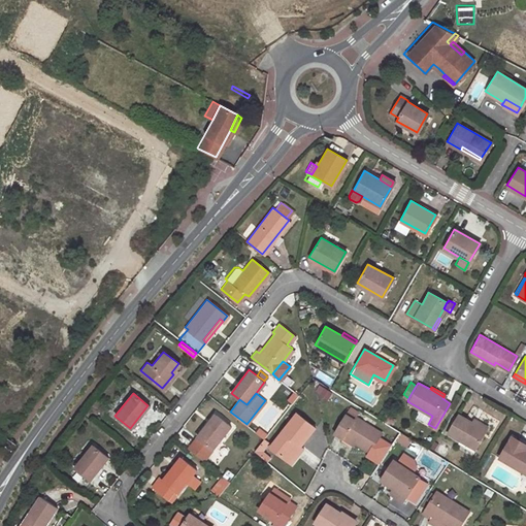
[(296,446),(298,446),(314,426),(296,412),(269,446),(286,459),(296,446)]
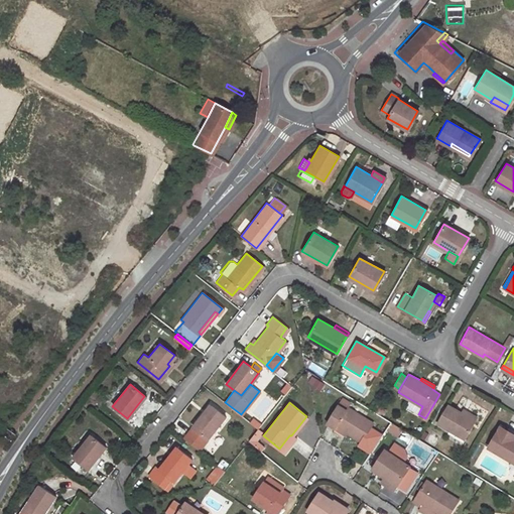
[(210,403),(182,437),(198,450),(225,415),(210,403)]
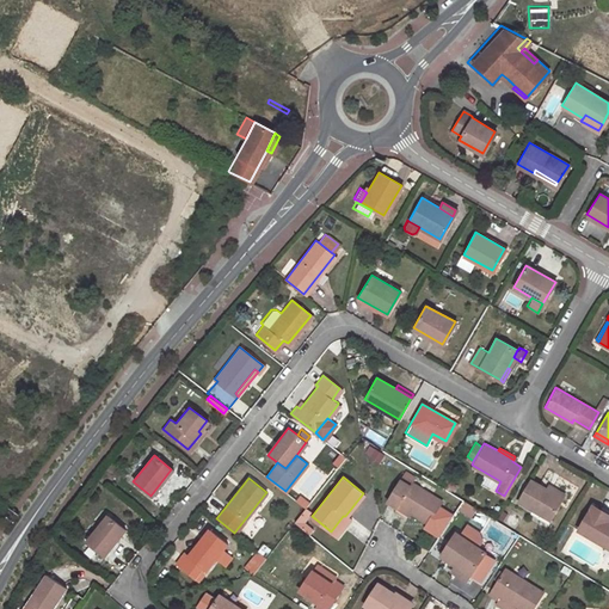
[(397,504),(408,511),(426,522),(440,500),(411,481),(408,485),(399,479),(386,500),(395,506),(397,504)]
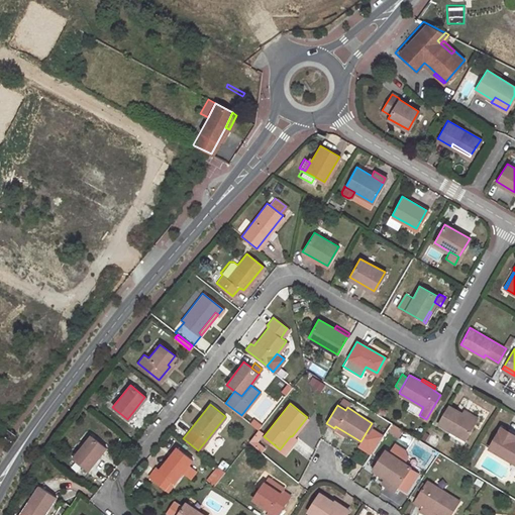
[(475,420),(460,412),(447,405),(437,423),(465,438),(475,420)]
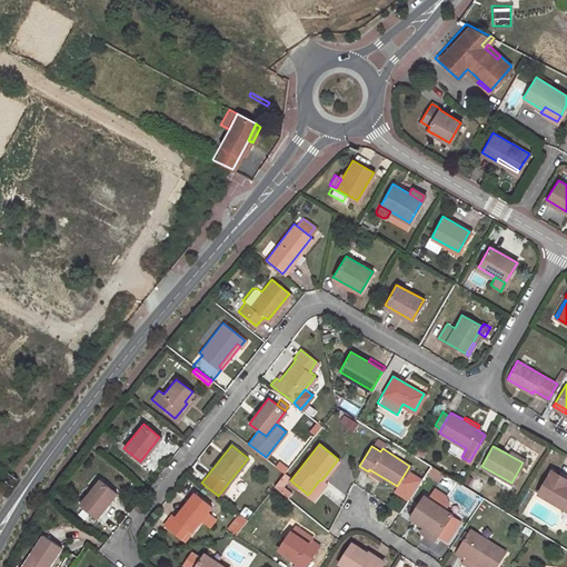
[(509,450),(507,454),(523,463),(525,459),(509,450)]
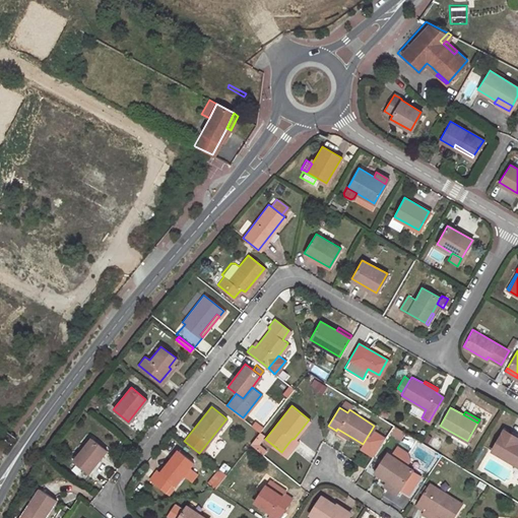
[(399,440),(404,432),(392,425),(388,433),(399,440)]
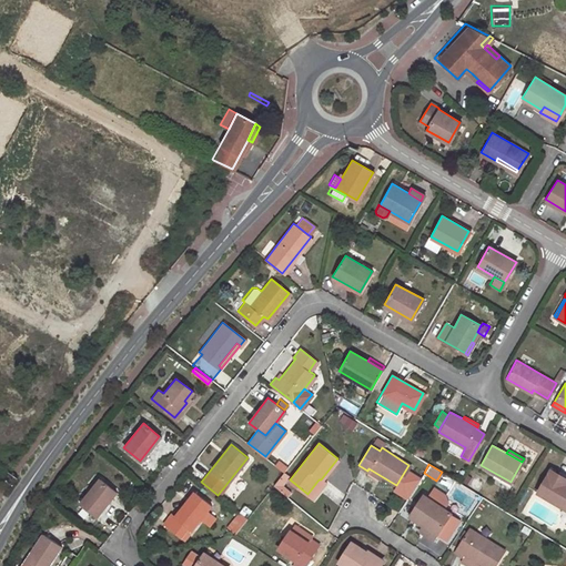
[(562,506),(565,508),(565,483),(565,479),(565,478),(549,468),(536,491),(562,506)]
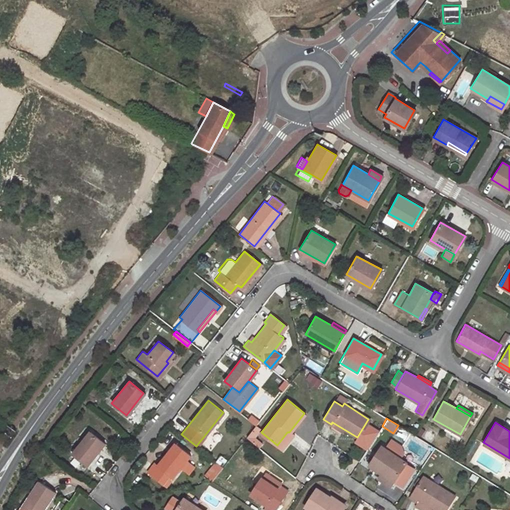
[(260,427),(255,423),(251,428),(256,432),(260,427)]
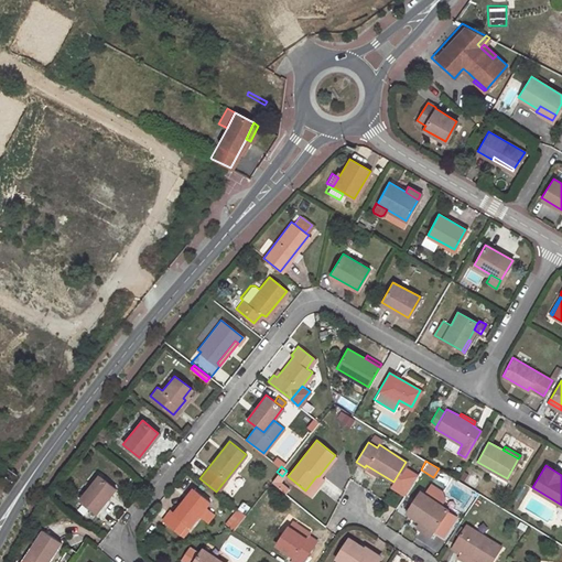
[(282,476),(277,472),(270,479),(279,487),(282,483),(279,481),(282,476)]
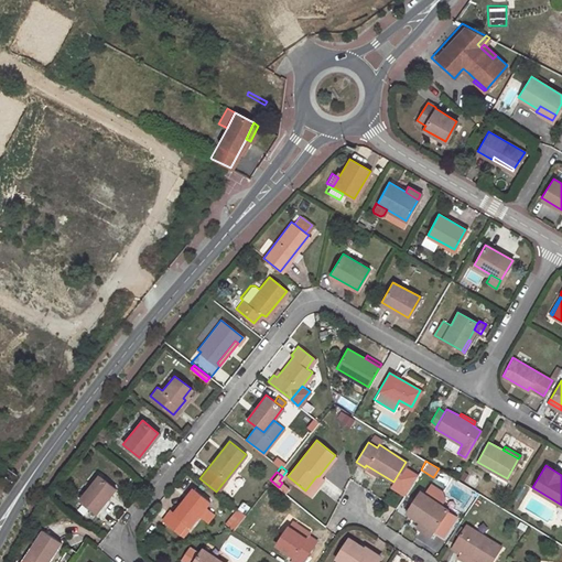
[(78,499),(80,500),(94,511),(95,512),(114,487),(98,474),(78,499)]
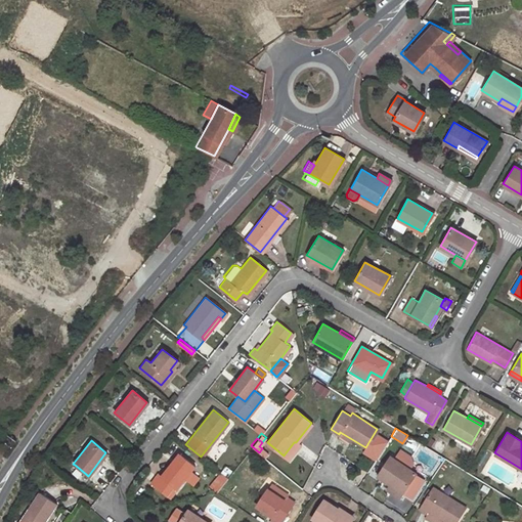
[(298,444),(296,442),(294,442),(284,455),(287,459),(298,444)]
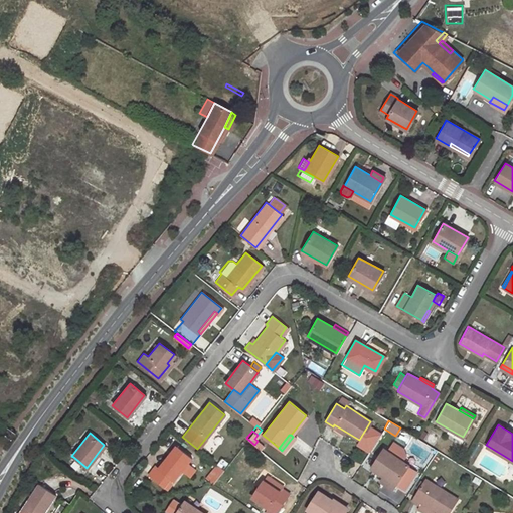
[(153,465),(146,474),(162,486),(169,476),(172,479),(180,469),(186,462),(190,457),(175,445),(158,468),(153,465)]
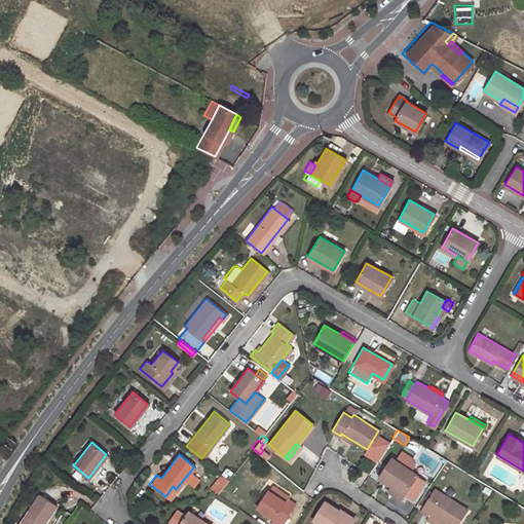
[(390,485),(403,493),(416,474),(390,457),(378,477),(390,485)]
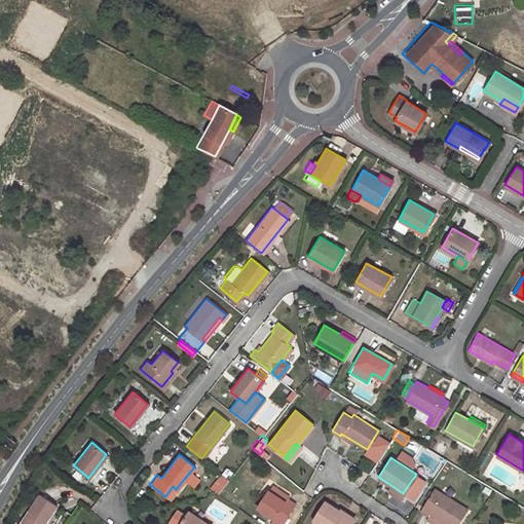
[(230,462),(226,466),(231,471),(235,466),(230,462)]
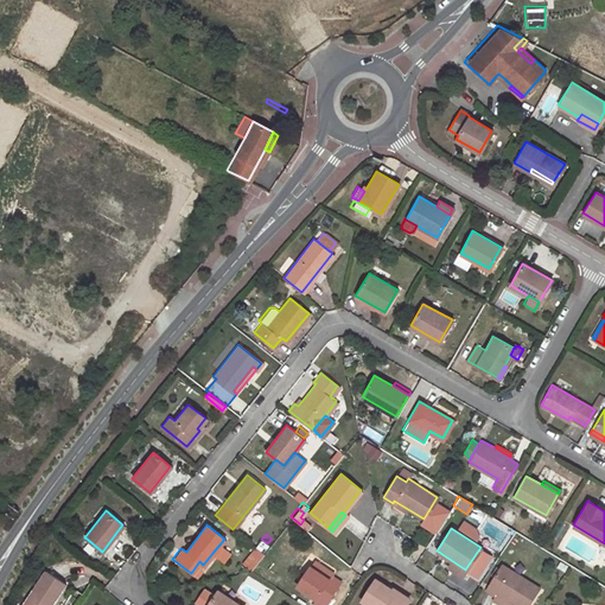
[(101,551),(87,539),(83,543),(97,554),(101,551)]
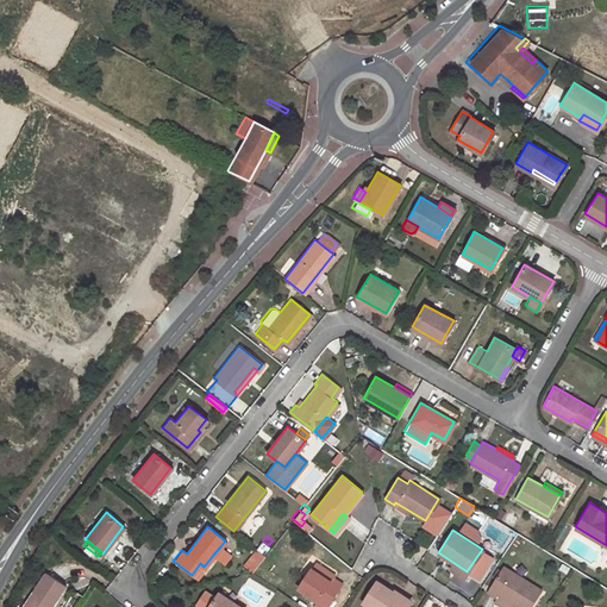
[(230,554),(220,546),(213,555),(223,563),(230,554)]
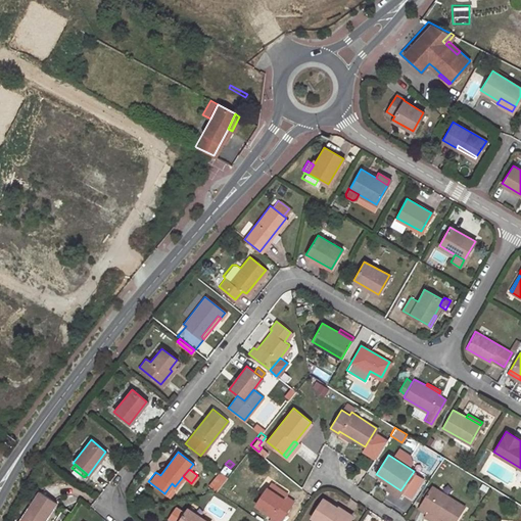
[(220,471),(208,485),(215,489),(226,476),(220,471)]
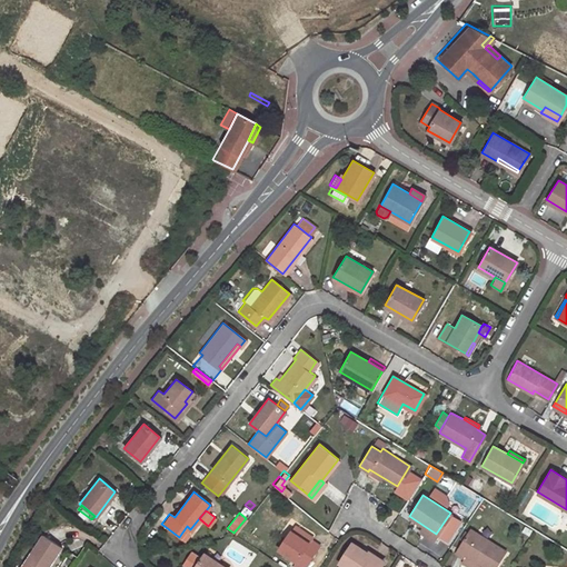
[(294,525),(290,530),(298,536),(301,531),(294,525)]
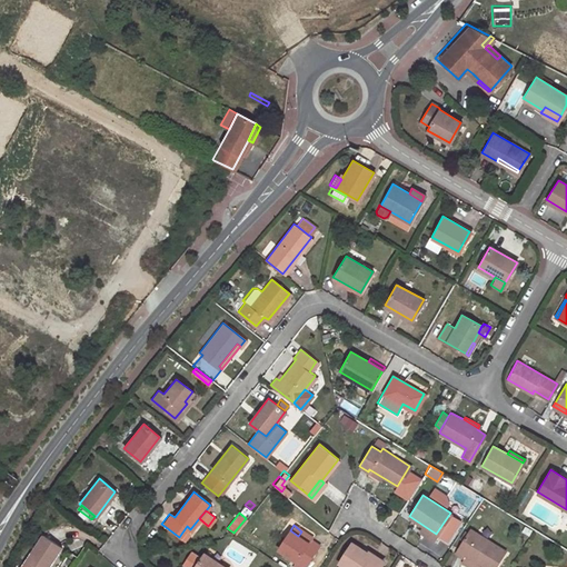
[(433,538),(436,534),(423,525),(419,530),(433,538)]
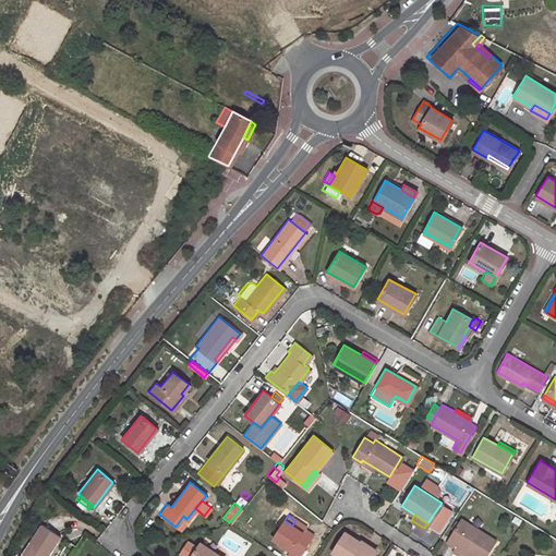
[(183,516),(176,527),(179,529),(186,519),(183,516)]
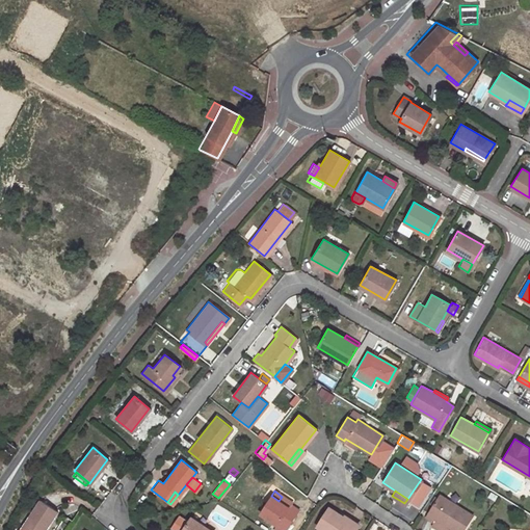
[(438,494),(424,515),(431,520),(433,518),(434,519),(447,526),(453,529),(460,529),(471,514),(438,494)]
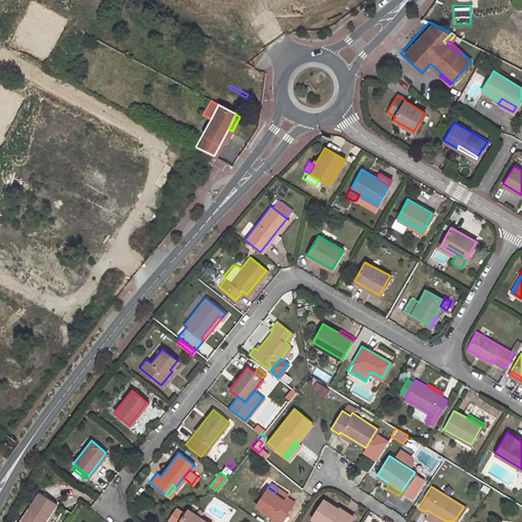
[(274,493),(267,488),(255,505),(271,516),(278,521),(293,501),(286,495),(287,494),(277,489),(274,493)]
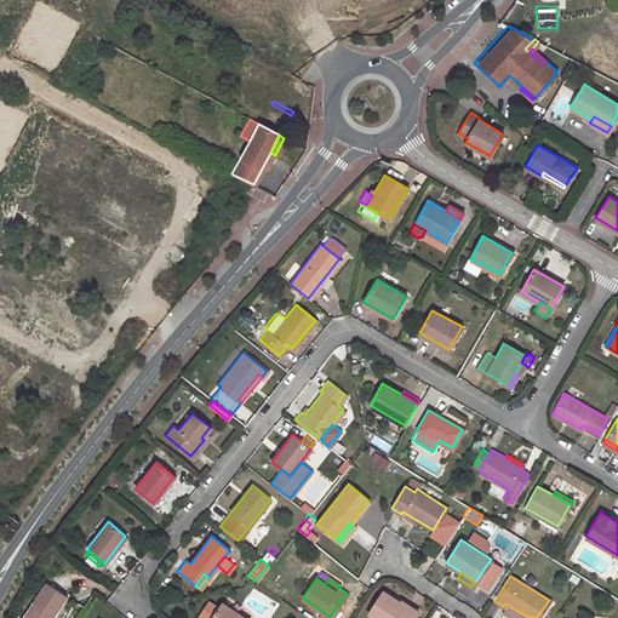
[(45,583),(24,614),(29,617),(50,617),(66,596),(45,583)]
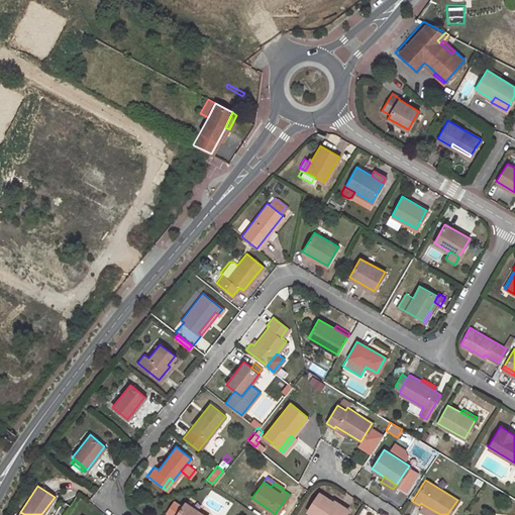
[(306,510),(307,511),(313,514),(343,514),(345,511),(346,510),(344,508),(347,505),(336,497),(333,501),(318,492),(306,510)]
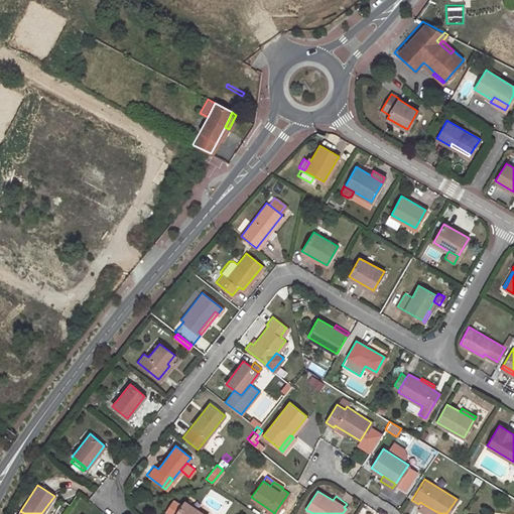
[(205,513),(183,500),(181,503),(173,498),(167,507),(166,509),(167,512),(169,513),(205,513)]
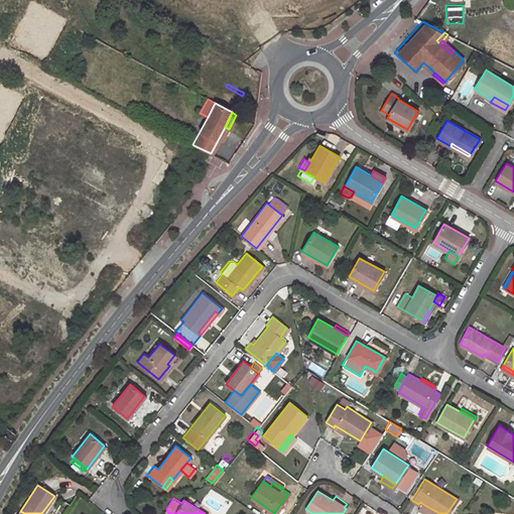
[(431,513),(433,510),(421,503),(417,509),(425,513),(431,513)]
